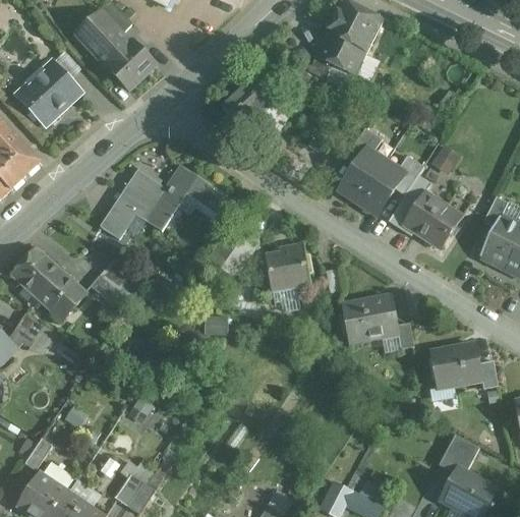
[(343,0),(325,37),(325,38),(315,56),(353,75),(382,18),(346,0),(343,0)]
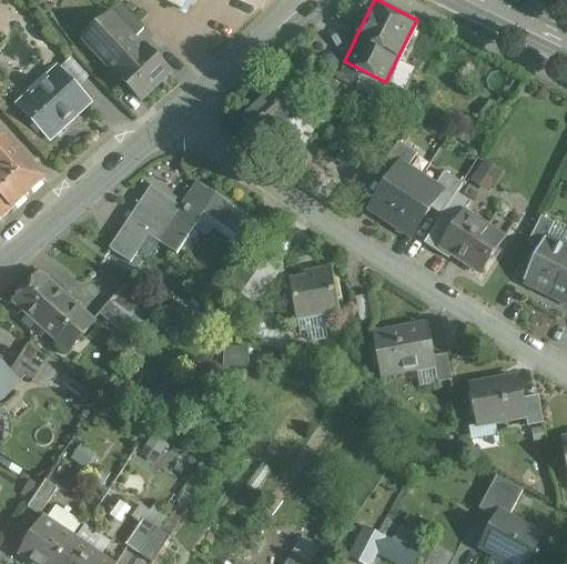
[(108,11),(121,23),(121,24),(133,36),(133,34),(141,28),(143,24),(119,1),(118,1),(114,4),(108,11)]
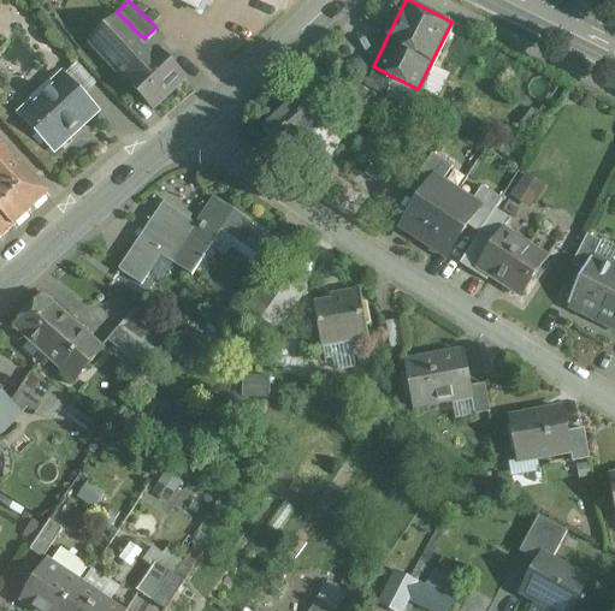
[(182,76),(176,69),(153,45),(152,45),(143,53),(142,53),(135,46),(136,45),(136,43),(131,39),(130,39),(129,39),(114,24),(110,29),(94,43),(94,45),(149,104),(151,105),(152,105),(182,76)]
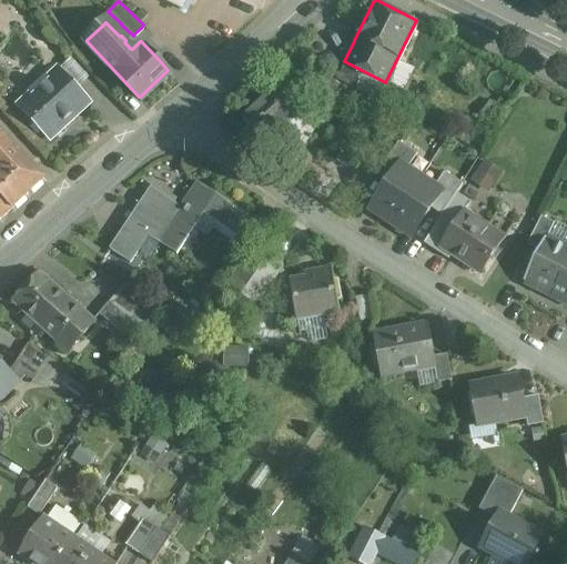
[(57,69),(66,79),(67,79),(73,87),(74,87),(88,74),(71,57),(70,56),(69,56),(57,68),(57,69)]
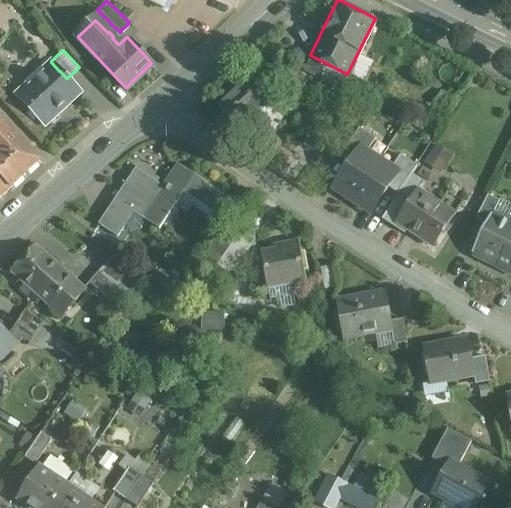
[(44,118),(66,98),(75,90),(76,89),(68,80),(67,80),(52,63),(51,63),(44,70),(40,65),(39,65),(24,79),(24,80),(28,85),(19,93),(18,94),(42,120),(43,120),(44,118)]
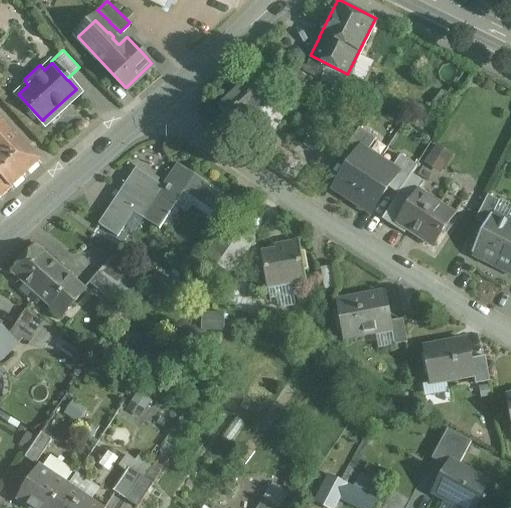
[(248,74),(218,102),(217,102),(217,103),(248,136),(261,124),(250,113),(268,96),(248,74)]
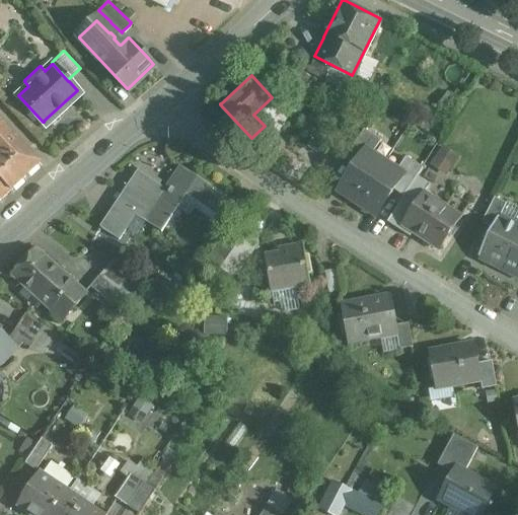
[(39,161),(0,120),(0,178),(9,189),(39,161)]
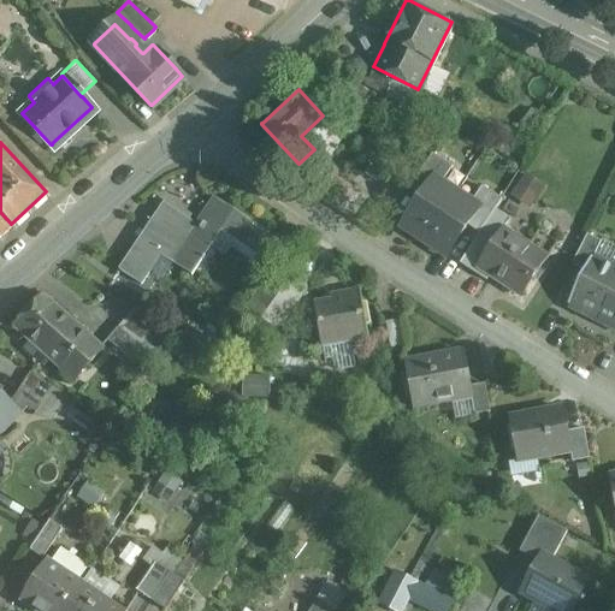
[(409,185),(420,193),(443,159),(431,152),(409,185)]
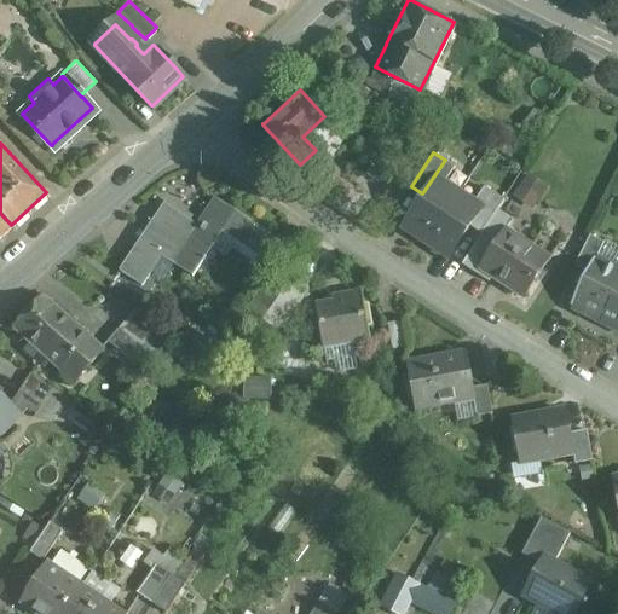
[(403,225),(425,239),(456,191),(442,181),(452,164),(445,160),(422,193),(403,225)]
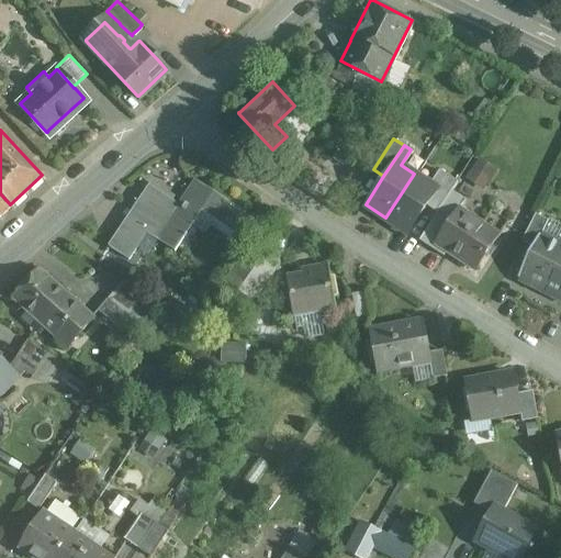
[(466,178),(484,186),(495,164),(477,155),(466,178)]
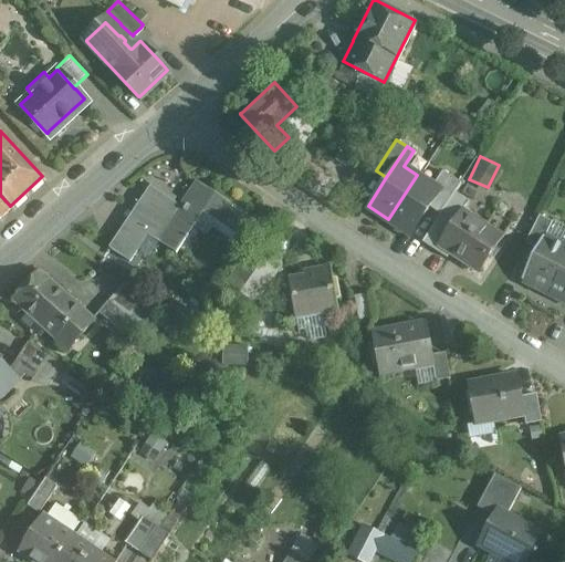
[(433,180),(440,185),(428,205),(439,212),(453,190),(459,180),(441,169),(433,180)]
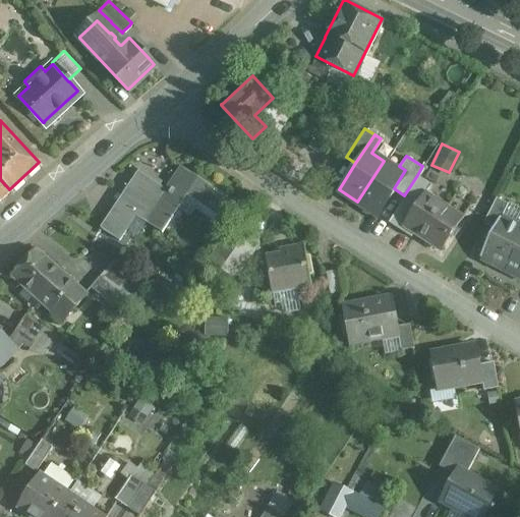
[(394,188),(405,170),(399,166),(397,169),(384,161),(357,202),(377,214),(394,188)]
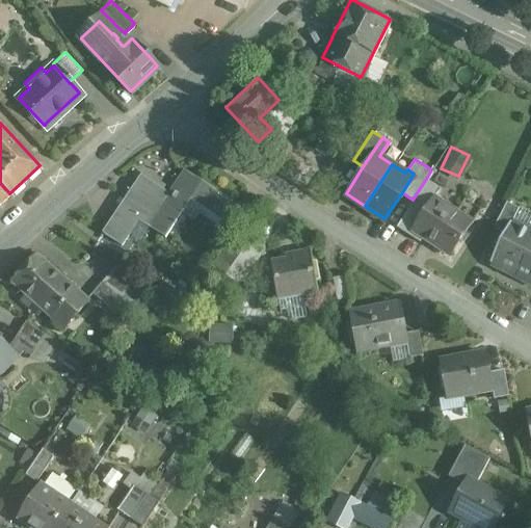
[(139,173),(101,231),(121,243),(138,218),(165,236),(189,199),(220,218),(212,232),(227,241),(247,209),(184,167),(168,191),(139,173)]
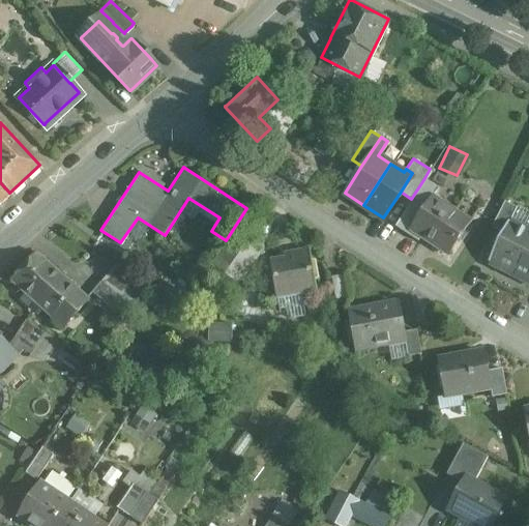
[(411,199),(394,225),(417,239),(421,234),(410,227),(431,196),(437,185),(424,178),(411,199)]
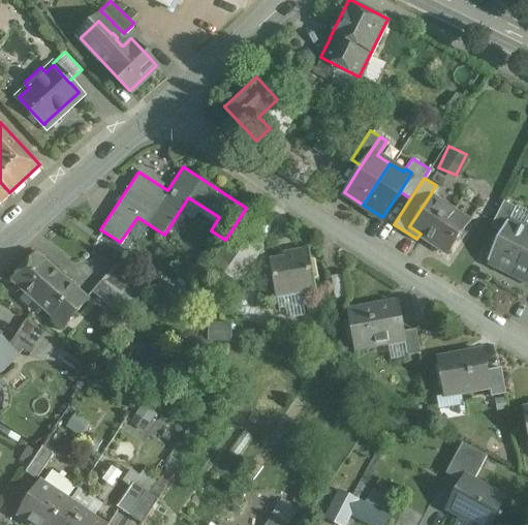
[(0,201),(9,192),(0,182),(0,201)]
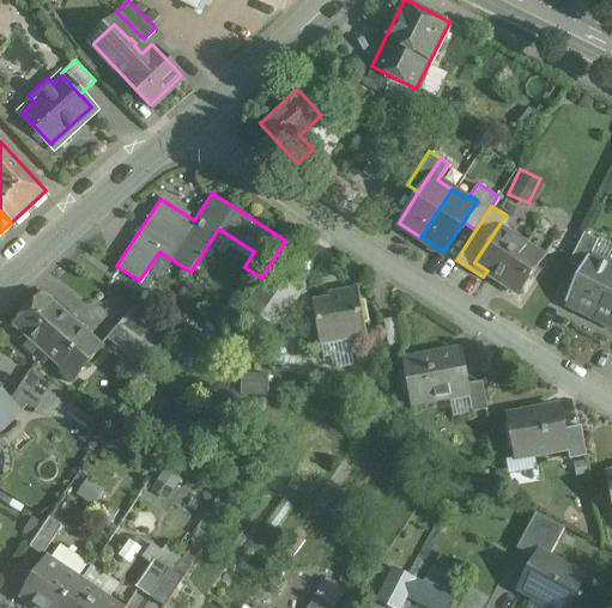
[(488,271),(519,291),(543,255),(498,226),(474,262),(488,271)]
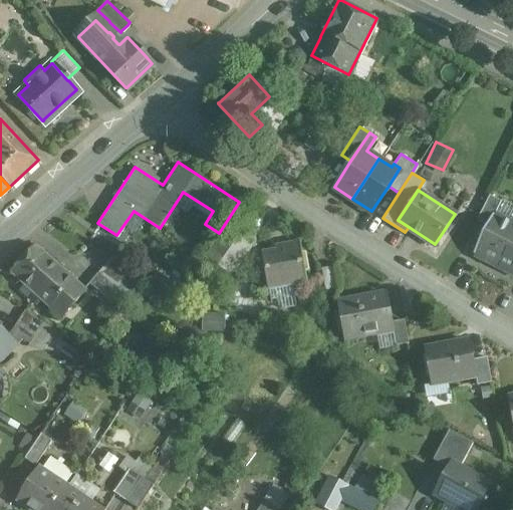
[(486,224),(493,212),(500,200),(489,194),(476,218),(486,224)]
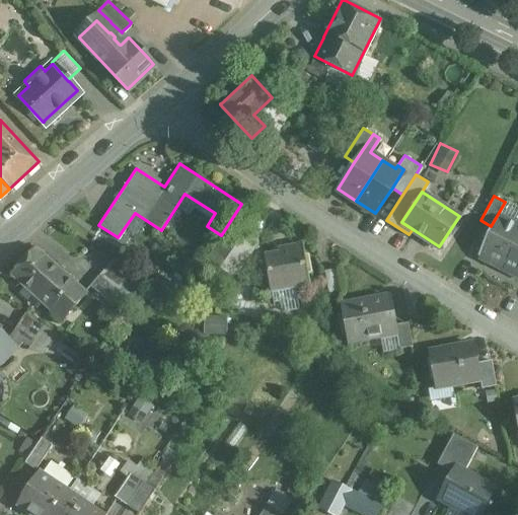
[(500,266),(517,230),(517,225),(498,214),(491,226),(476,253),(500,266)]
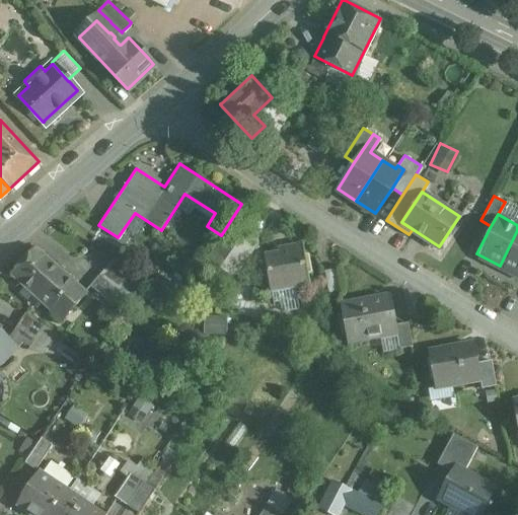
[(216,246),(227,254),(240,238),(229,230),(216,246)]
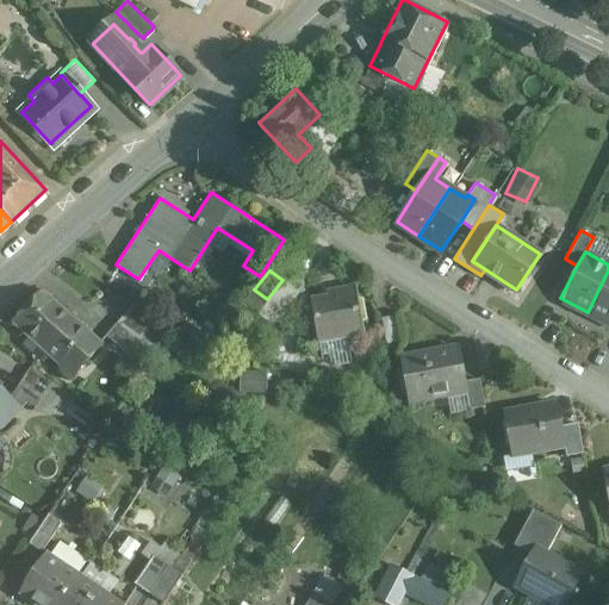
[(608,270),(588,312),(608,323),(608,270)]
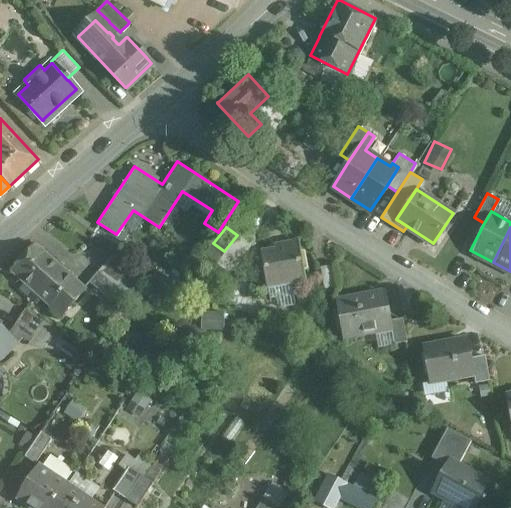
[(237,235),(224,251),(236,260),(248,243),(237,235)]
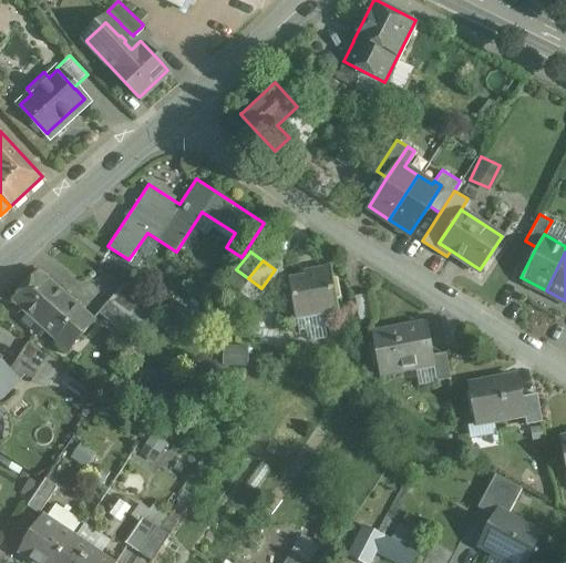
[(288,279),(295,313),(295,314),(297,328),(298,328),(322,324),(323,323),(321,311),(336,308),(328,267),(328,266),(312,268),(312,269),(312,275),(288,279)]
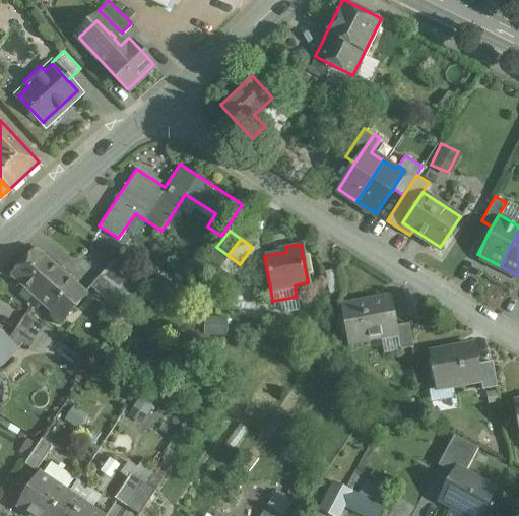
[(35,246),(30,251),(29,251),(9,274),(60,319),(84,292),(84,291),(35,246)]
